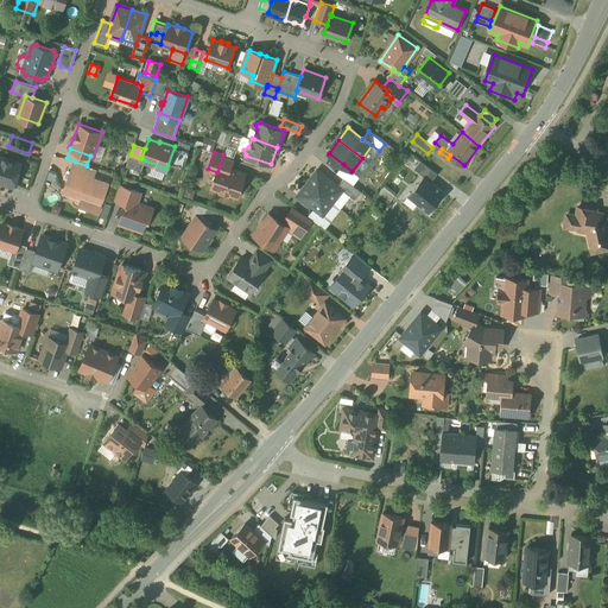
[(141,158),(131,154),(126,165),(141,171),(145,160),(141,159),(141,158)]
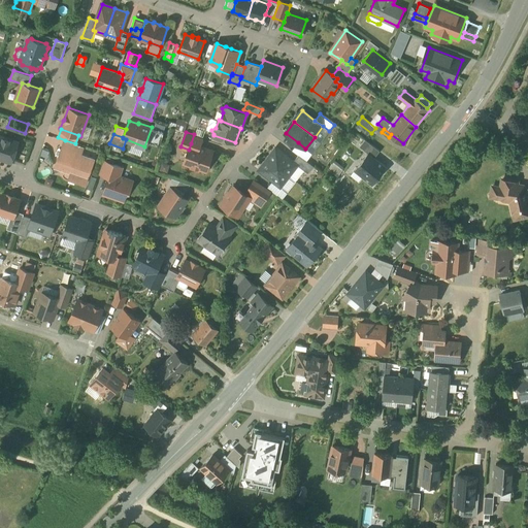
[(1,136),(0,138),(0,157),(11,161),(14,162),(18,153),(14,152),(19,141),(1,136)]
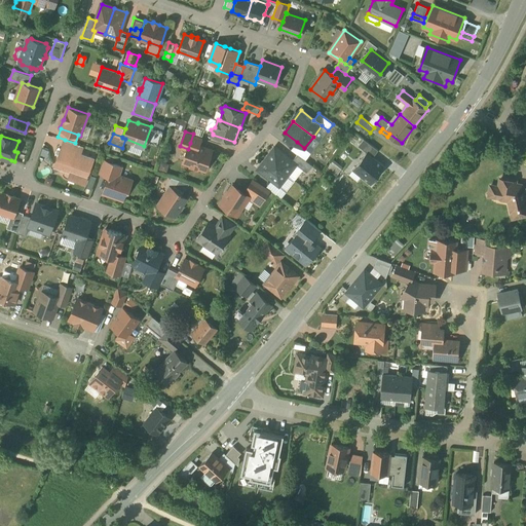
[(75,143),(65,140),(74,143),(73,147),(76,148),(76,149),(80,151),(82,145),(75,143)]
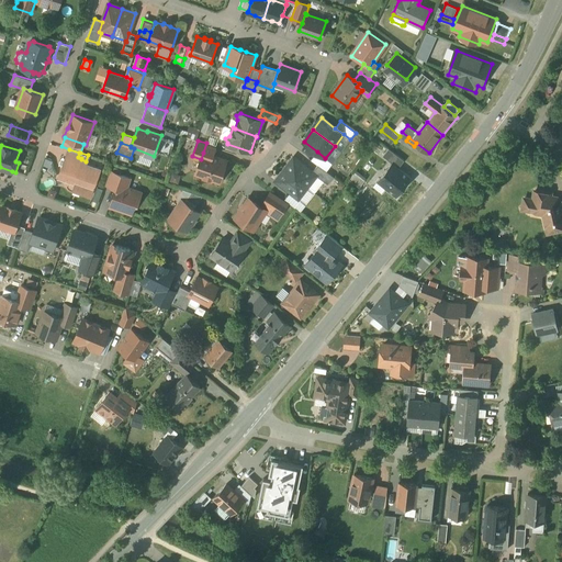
[(325,158),(317,152),(312,159),(318,165),(319,166),(325,158)]
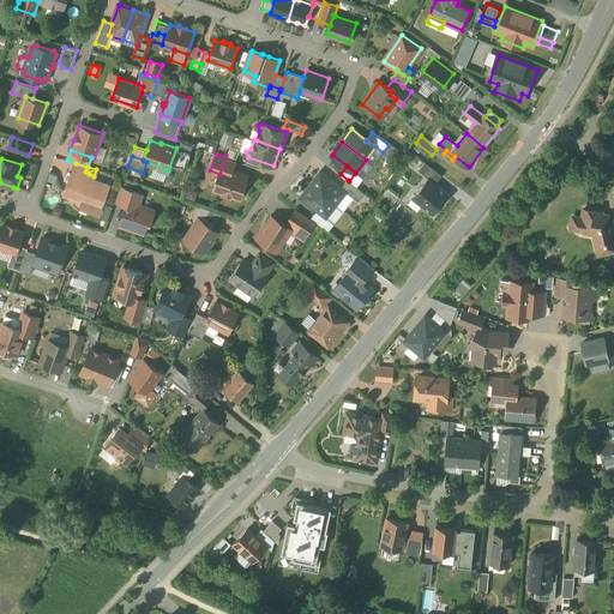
[(234,170),(222,167),(220,174),(214,190),(222,192),(221,196),(232,199),(232,196),(240,198),(248,175),(239,173),(233,172),(234,170)]
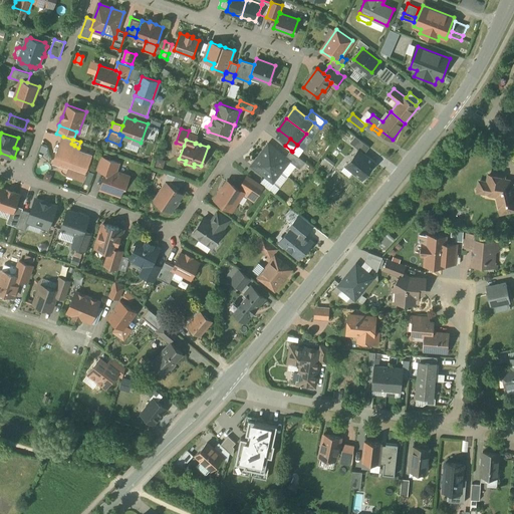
[(286,157),(269,143),(260,154),(282,171),(290,161),(290,160),(286,157)]
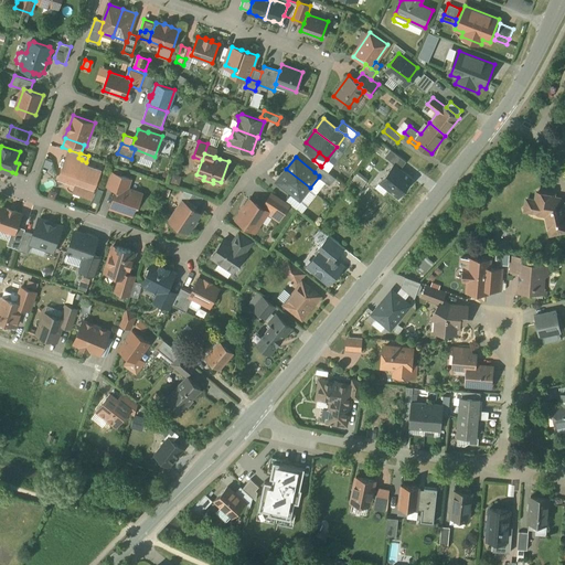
[(100,170),(66,158),(60,178),(85,187),(83,193),(92,196),(100,170)]
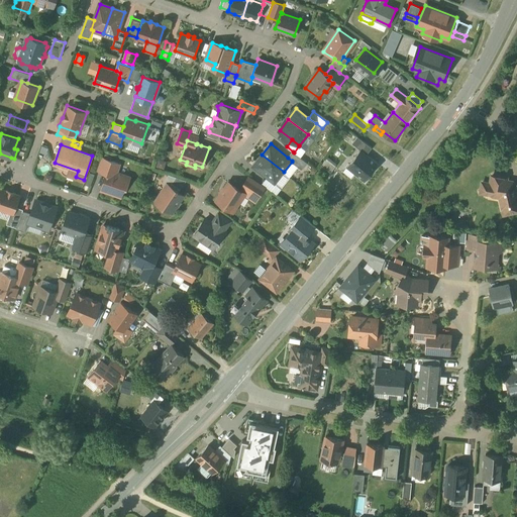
[(306,150),(299,145),(294,152),(301,158),(306,150)]
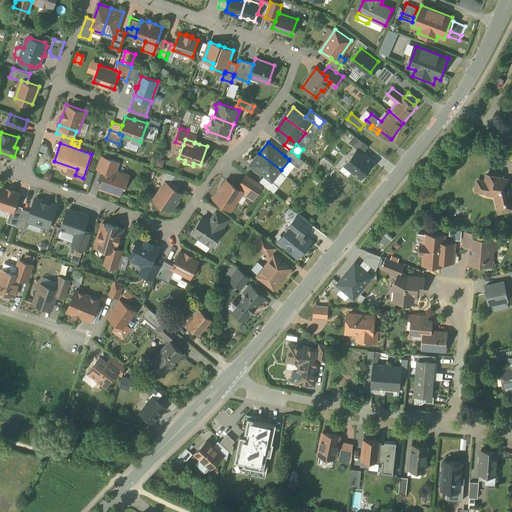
[(356,148),(343,165),(361,179),(375,161),(356,148)]
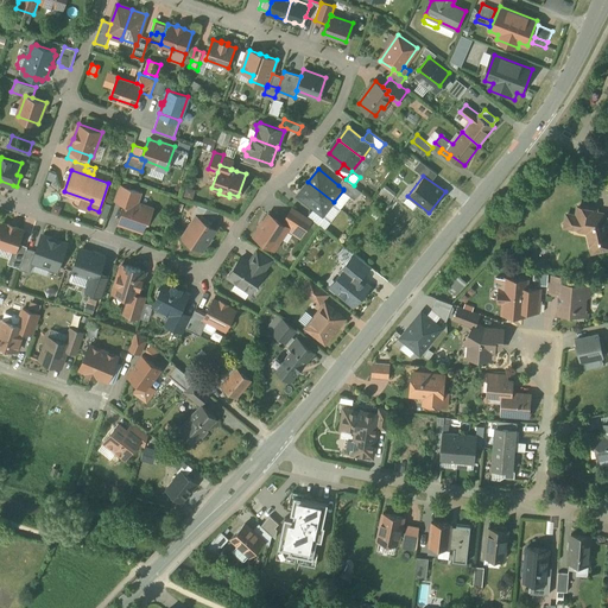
[(346,179),(344,178),(339,185),(343,189),(343,190),(355,200),(361,191),(354,185),(346,179)]
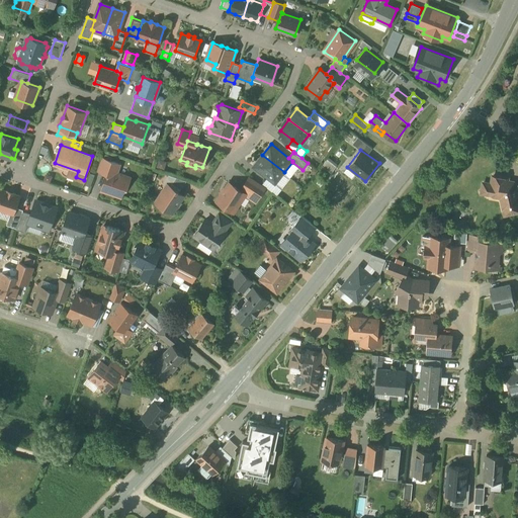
[(284,172),(262,155),(254,166),(268,177),(275,183),(284,172)]
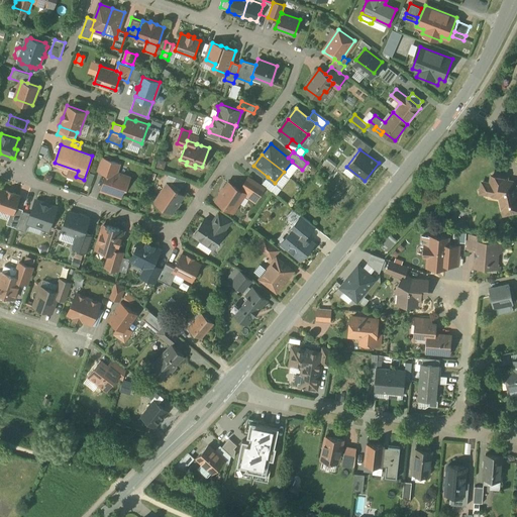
[(119,163),(102,157),(102,158),(109,160),(107,167),(116,170),(119,163)]
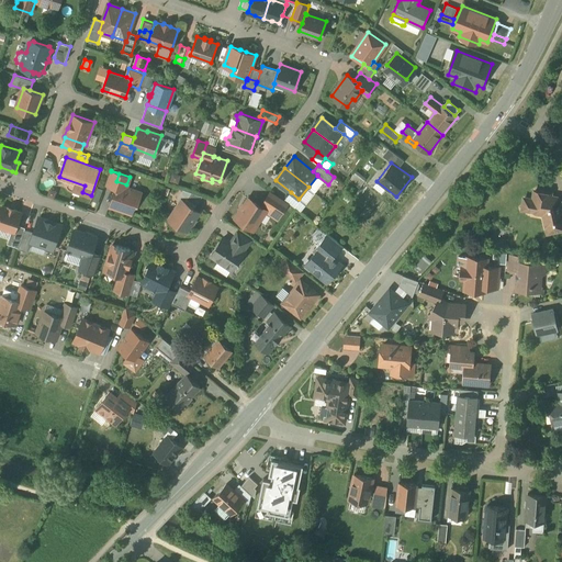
[(357,170),(350,179),(360,187),(367,178),(357,170)]
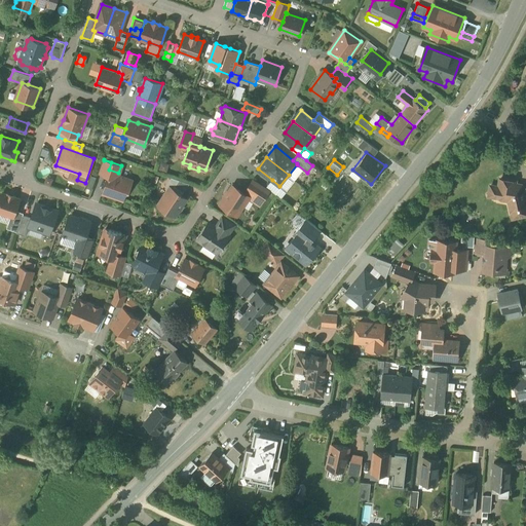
[(111,162),(104,160),(100,172),(109,176),(110,173),(117,176),(118,173),(109,170),(111,162)]
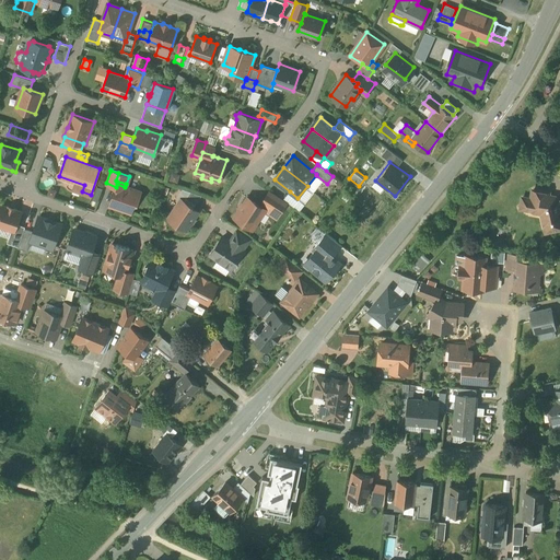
[(125,187),(117,184),(116,187),(111,203),(117,206),(118,208),(121,209),(123,208),(131,211),(136,200),(139,199),(141,193),(125,187)]
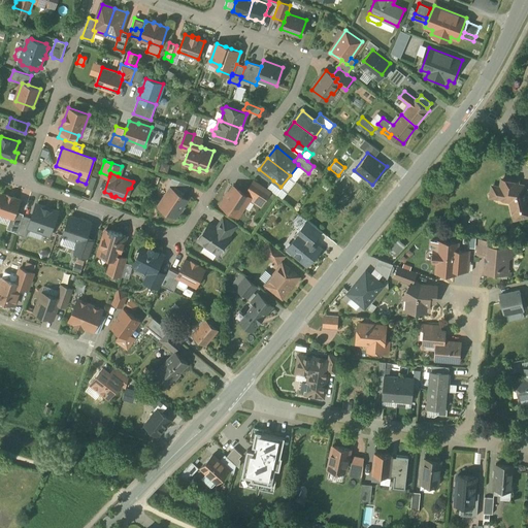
[(180,180),(172,177),(167,186),(171,188),(174,190),(180,180)]
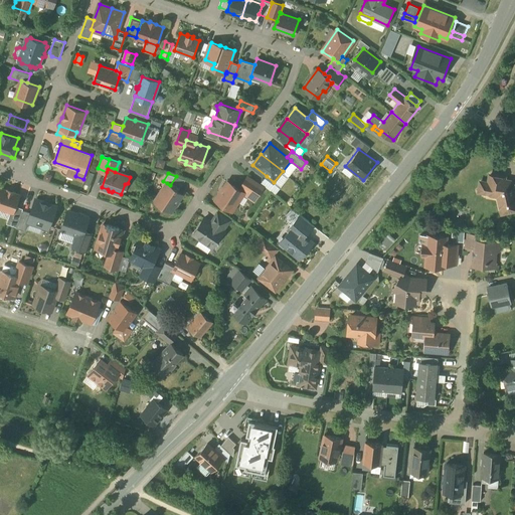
[(511,181),(500,179),(501,176),(490,175),(489,183),(481,181),(480,191),(500,194),(504,212),(514,209),(514,195),(513,185),(512,186),(511,181)]
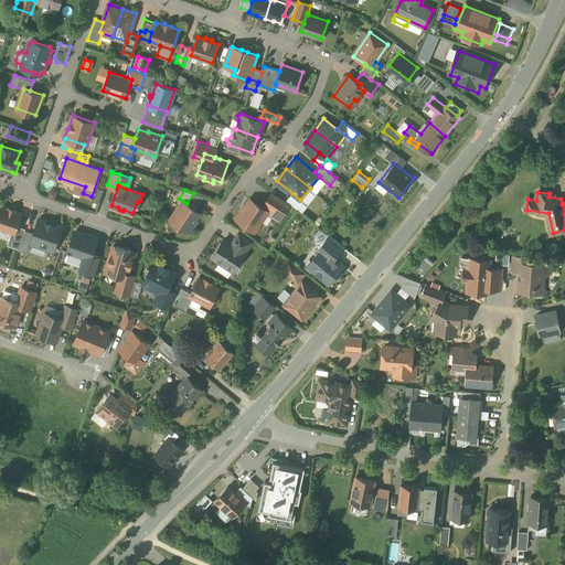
[(204,196),(193,193),(187,203),(195,209),(204,196)]
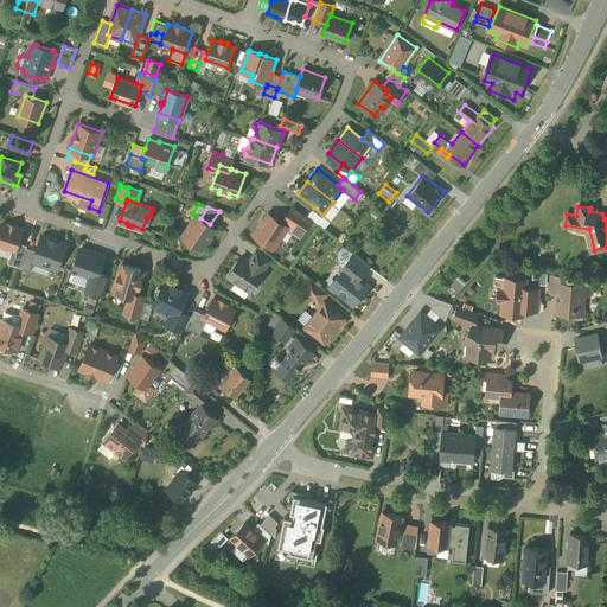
[(323,215),(314,208),(308,215),(319,223),(325,216),(323,215)]
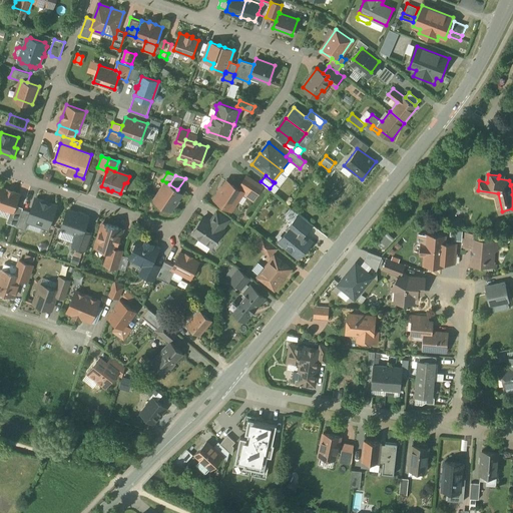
[(262,186),(246,176),(240,185),(241,186),(239,189),(242,191),(242,192),(253,199),(262,186)]
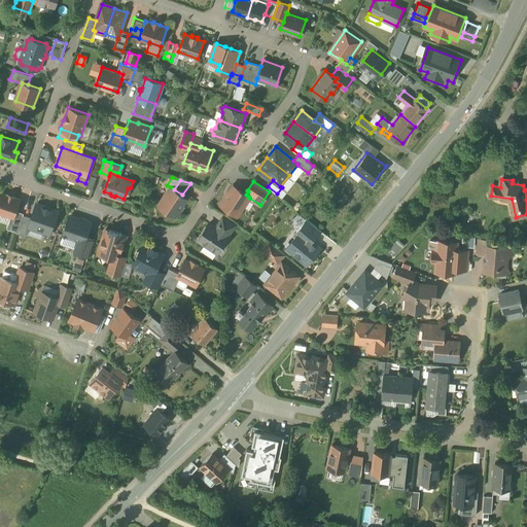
[(246,195),(234,186),(221,204),(238,214),(249,198),(249,197),(246,195)]
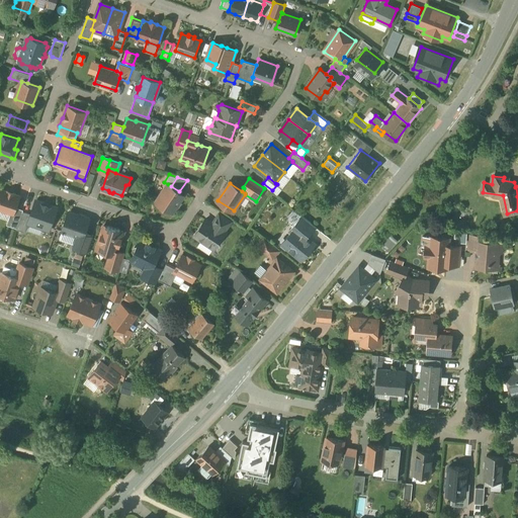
[(171,186),(168,184),(156,201),(172,212),(184,194),(179,191),(171,186)]
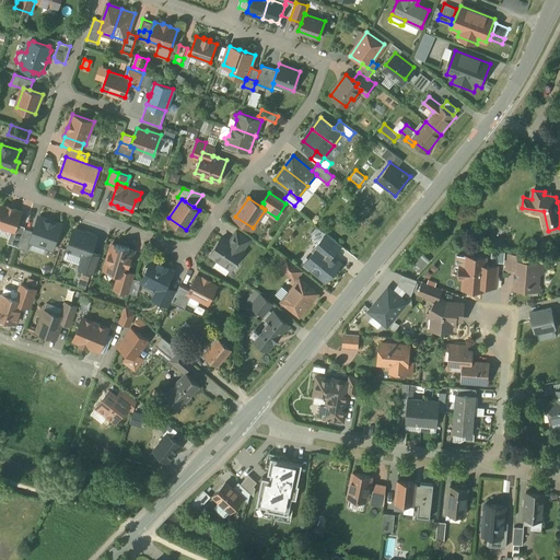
[(305,203),(300,199),(294,206),(300,210),(305,203)]
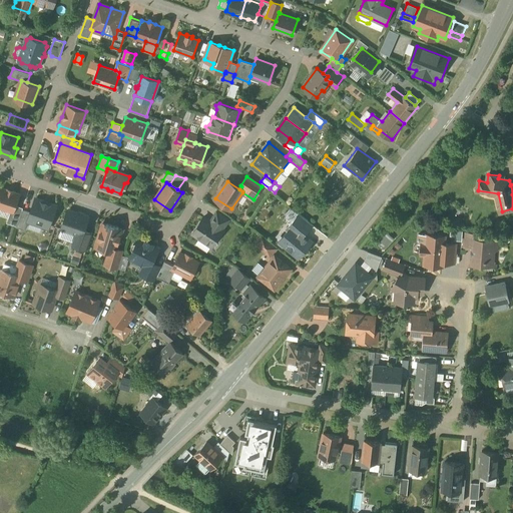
[(2,187),(0,192),(0,205),(13,210),(14,210),(15,205),(20,193),(14,191),(14,190),(8,188),(7,189),(2,187)]
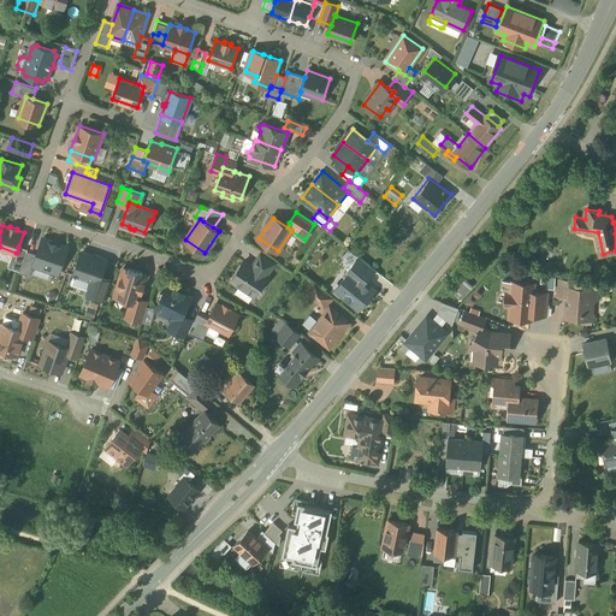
[(48,242),(42,240),(37,254),(35,261),(42,264),(41,266),(52,270),(52,267),(60,270),(67,248),(61,246),(61,244),(49,240),(48,242)]
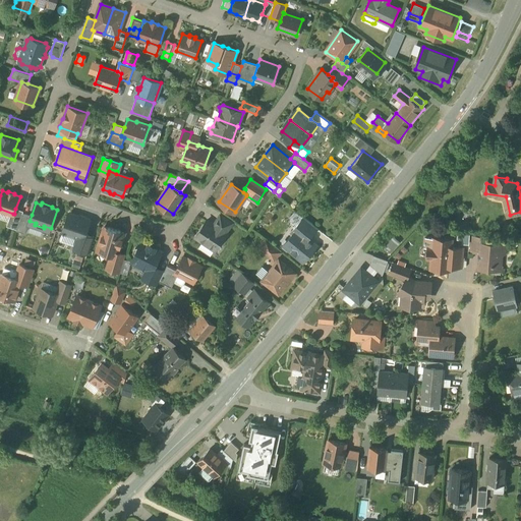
[(23,212),(15,209),(14,214),(13,214),(9,226),(17,229),(23,213),(23,212)]
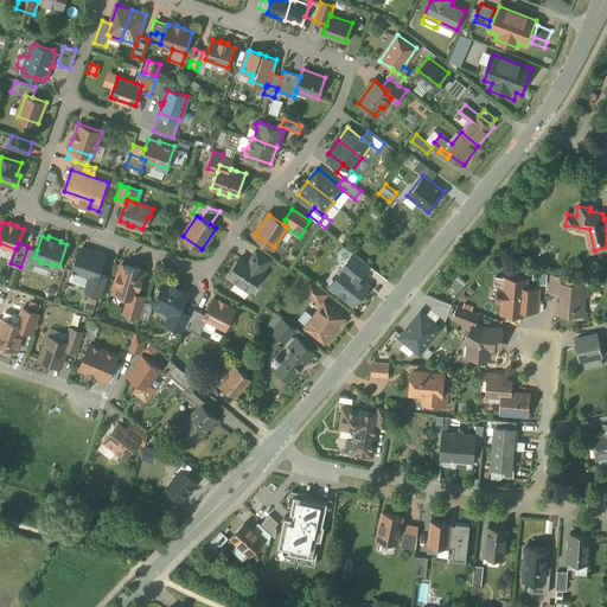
[(20,267),(20,268),(30,272),(34,257),(37,250),(27,248),(20,267)]
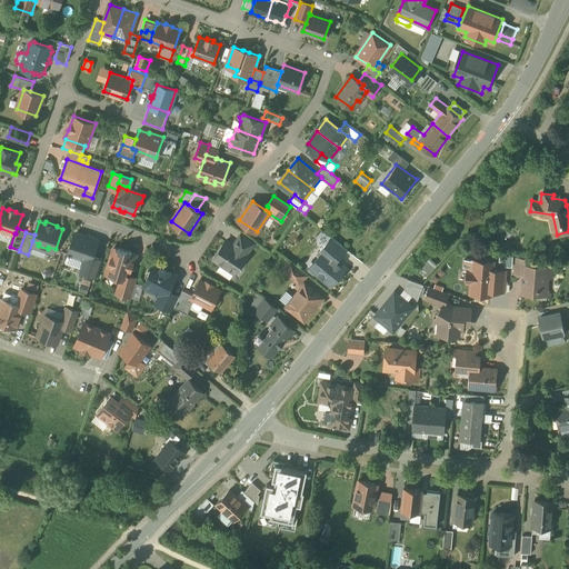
[(98,240),(76,232),(69,252),(85,258),(91,260),(93,255),(98,240)]
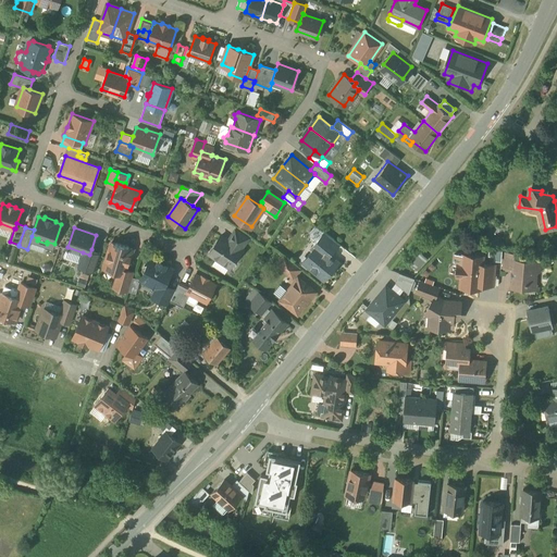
[(248,238),(236,230),(229,240),(240,249),(248,238)]
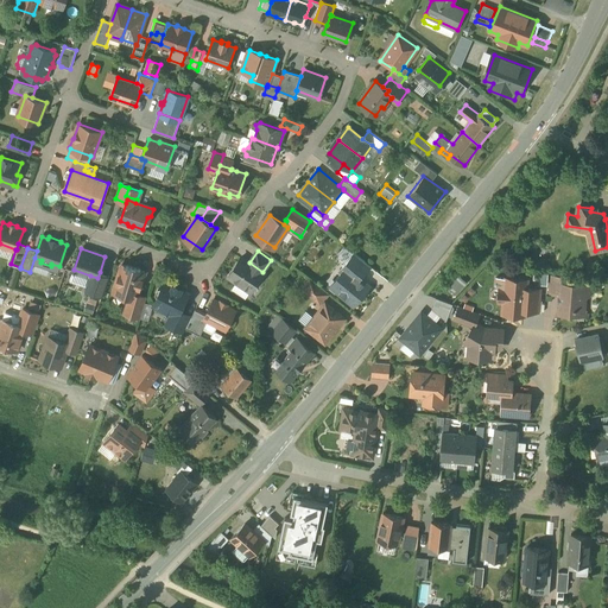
[(371,266),(354,253),(343,266),(346,268),(347,267),(360,279),(371,266)]
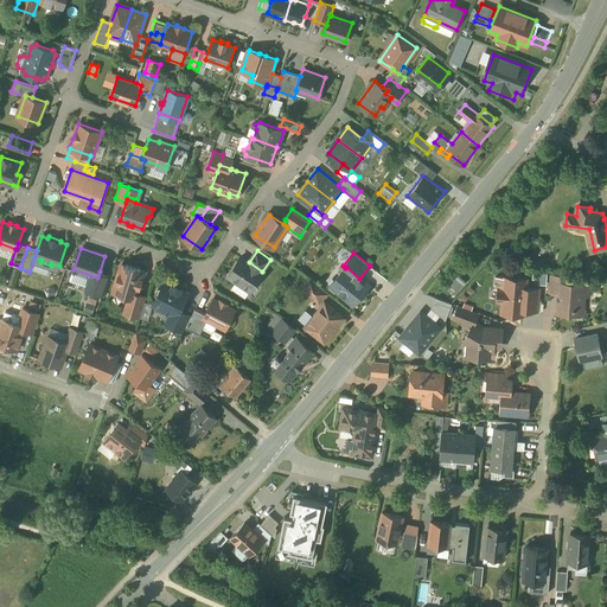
[(249,262),(241,256),(229,275),(251,291),(264,272),(262,272),(249,262)]
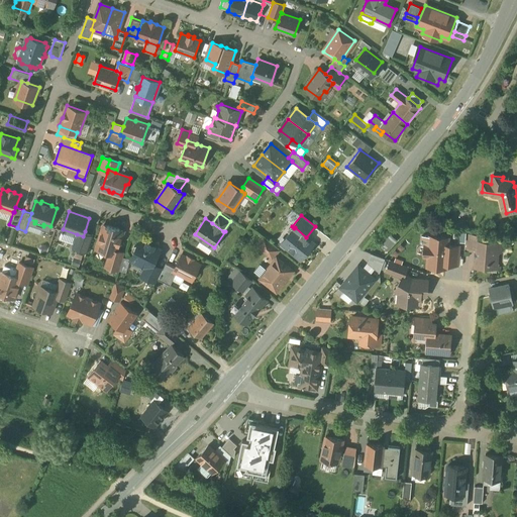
[(104,225),(97,247),(109,251),(110,253),(109,257),(114,259),(116,249),(120,238),(121,239),(123,231),(120,229),(108,225),(108,226),(104,225)]
